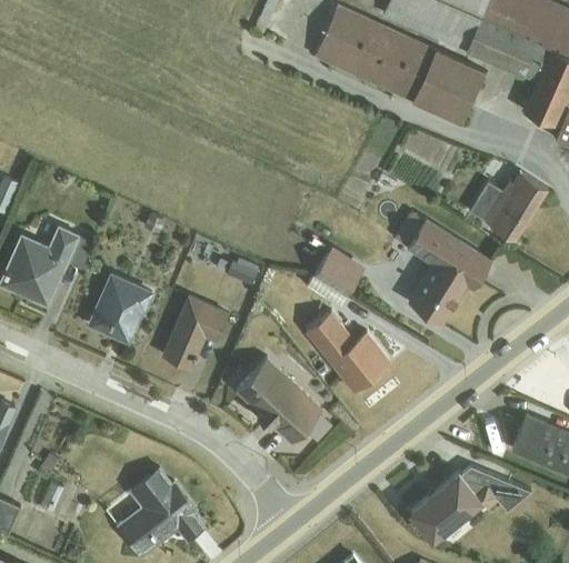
[(268,0),(256,30),(265,33),(279,0),(268,0)]
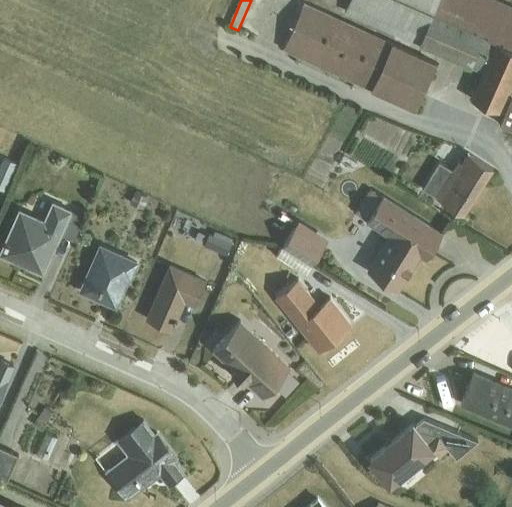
[(422,50),(442,0),(351,0),(344,16),(422,50)]
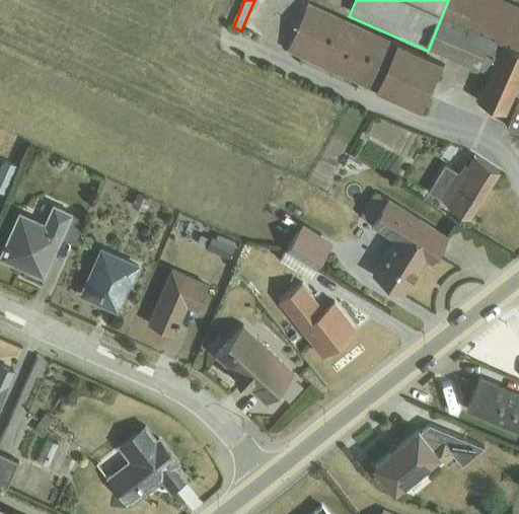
[(495,0),(448,0),(428,51),(453,62),(489,77),(476,104),(495,112),(490,124),(518,136),(518,105),(517,105),(511,119),(507,117),(518,86),(518,10),(517,9),(495,0)]
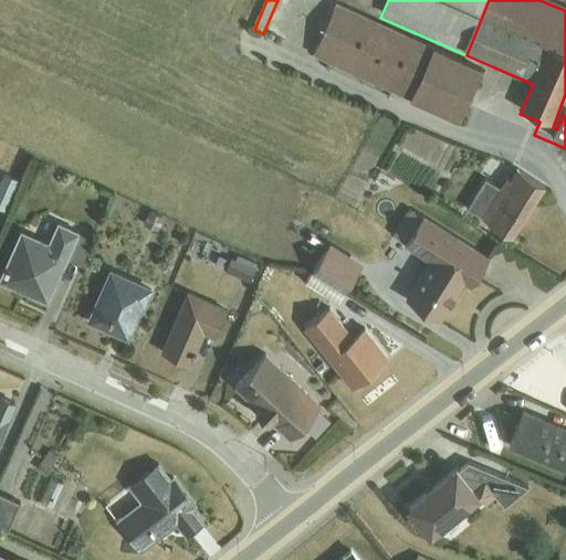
[(336,7),(313,59),(436,115),(459,126),(480,78),(482,73),(377,25),(336,7)]
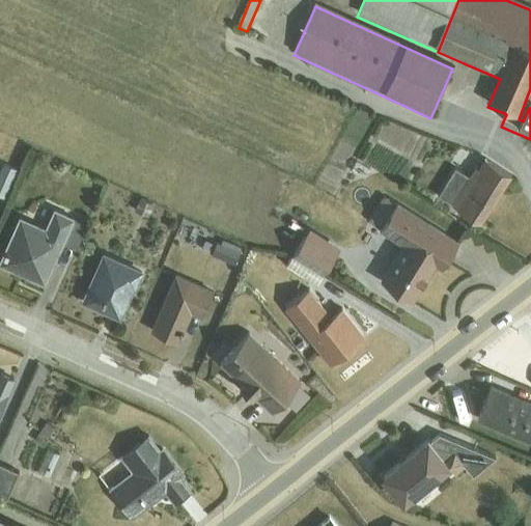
[(455,170),(438,199),(480,226),(511,178),(484,162),(479,170),(476,169),(470,180),(455,170)]
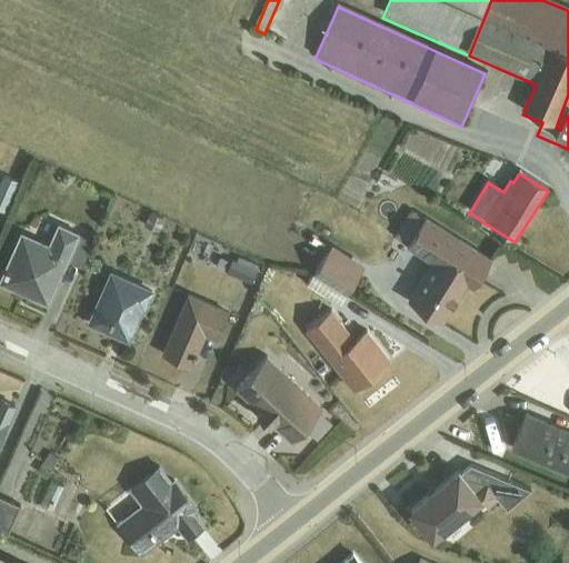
[(3,178),(0,186),(0,212),(8,215),(21,186),(3,178)]
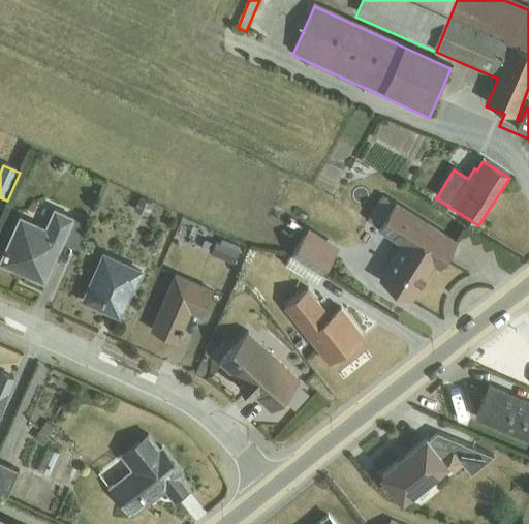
[(382,198),(367,222),(380,230),(378,233),(401,248),(379,281),(411,302),(434,266),(441,270),(457,245),(382,198)]
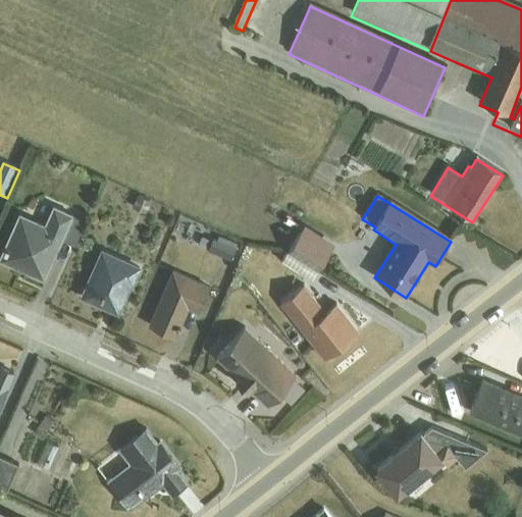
[(138,198),(133,209),(146,215),(151,204),(138,198)]
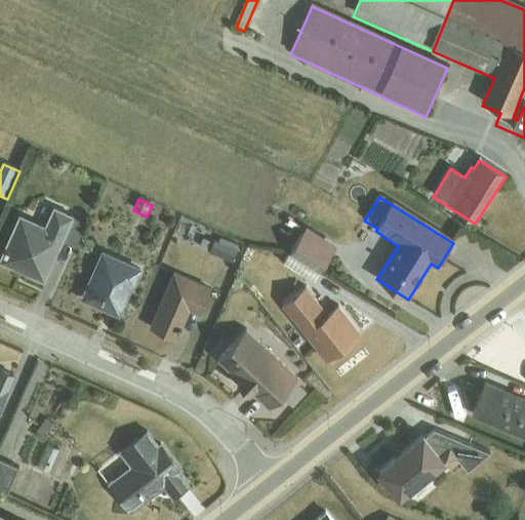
[(63,242),(74,217),(75,216),(53,207),(45,226),(21,215),(0,262),(0,263),(45,283),(63,242)]
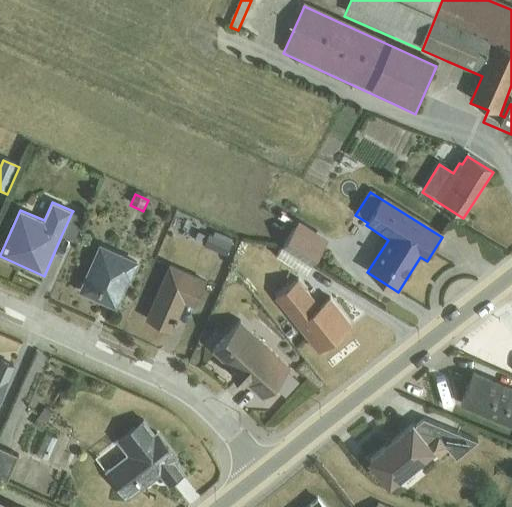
[(72,212),(61,236),(74,242),(85,218),(72,212)]
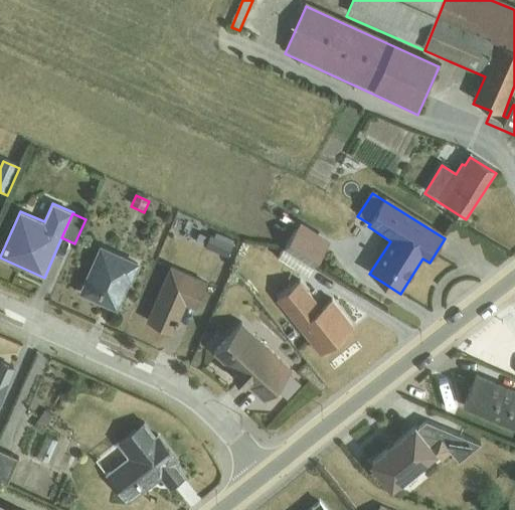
[(284,250),(314,270),(331,242),(301,224),(284,250)]
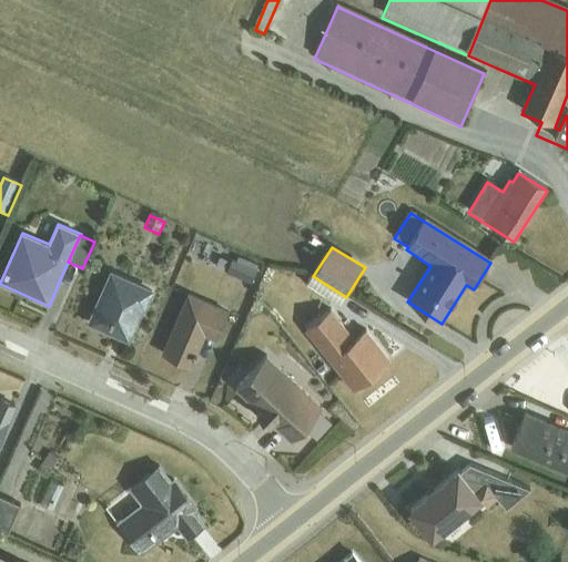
[(233,261),(226,275),(251,286),(260,267),(237,258),(236,262),(233,261)]
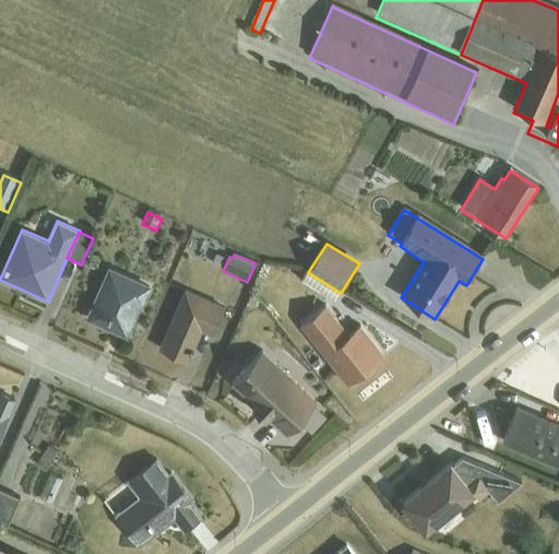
[(111,269),(88,319),(90,320),(126,336),(127,337),(140,306),(143,307),(152,287),(111,269)]
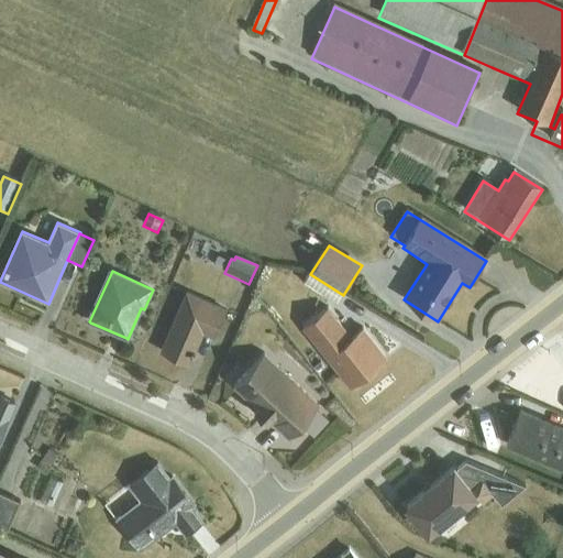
[(343,295),(310,274),(306,282),(304,285),(337,306),(341,298),(343,295)]
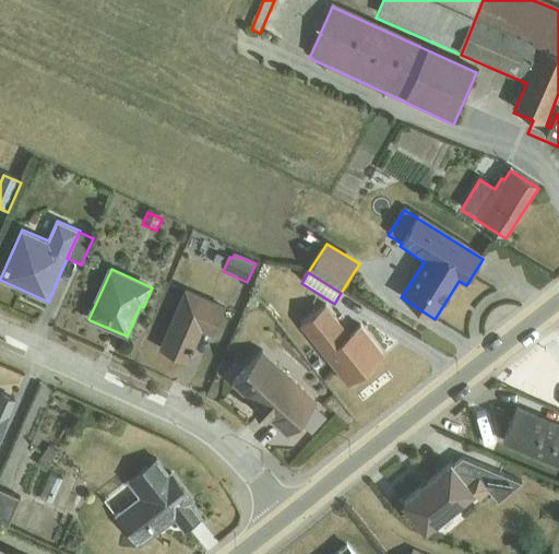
[(187,291),(161,351),(188,363),(201,332),(213,337),(225,308),(187,291)]
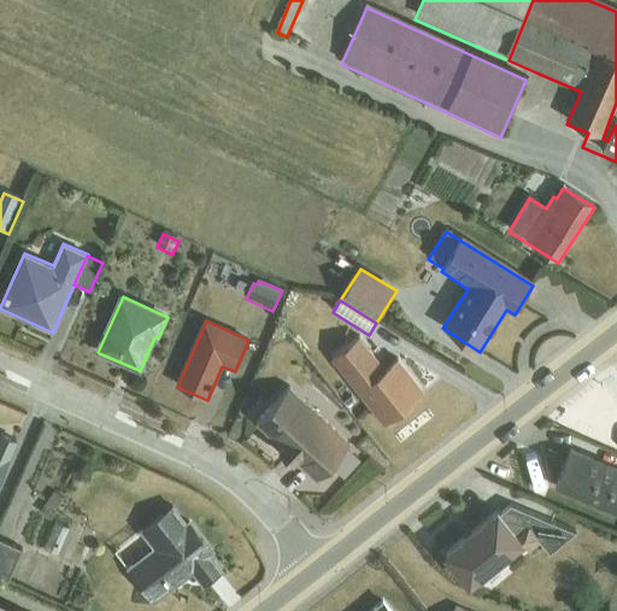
[(360,339),(331,362),(385,427),(424,395),(398,360),(386,371),(360,339)]
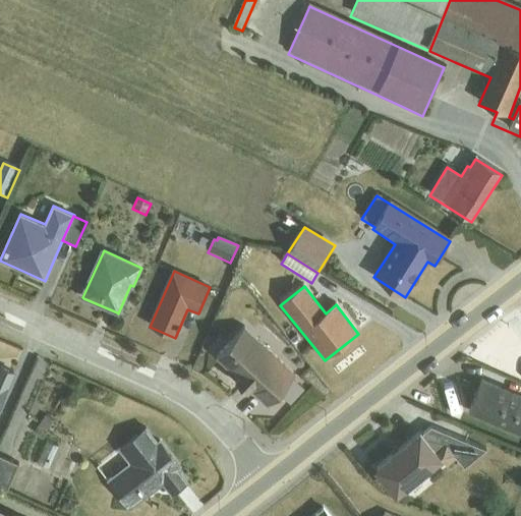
[(520,335),(515,328),(505,336),(491,347),(512,370),(520,363),(520,335)]
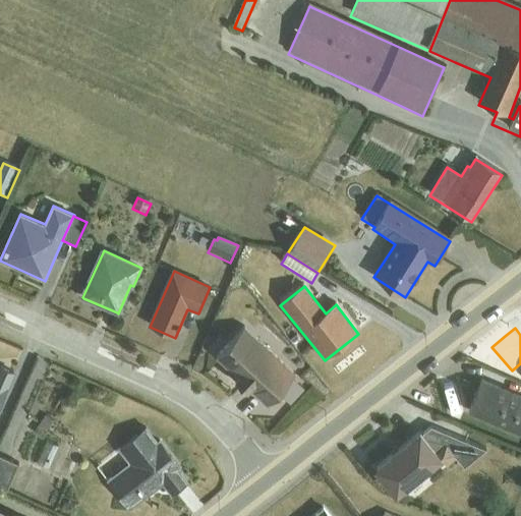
[(279,394),(292,380),(295,377),(244,329),(216,358),(268,406),(279,394)]
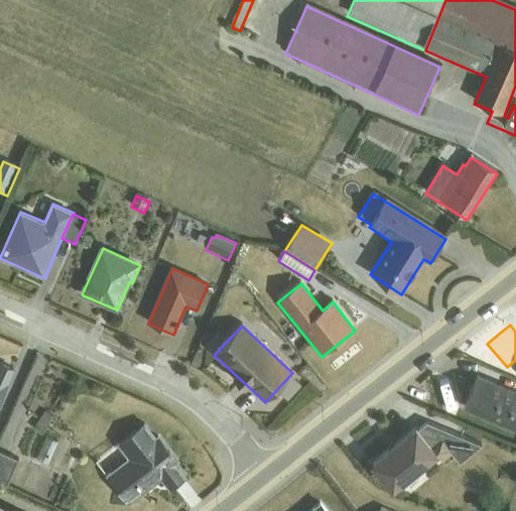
[(0,401),(14,370),(0,365),(0,401)]
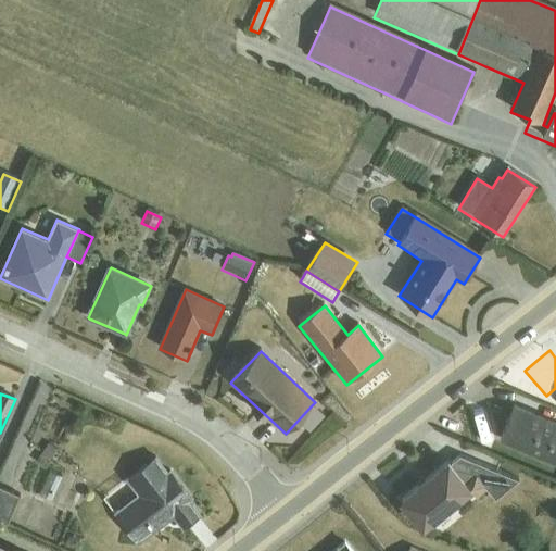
[(312,405),(298,421),(311,433),(325,417),(312,405)]
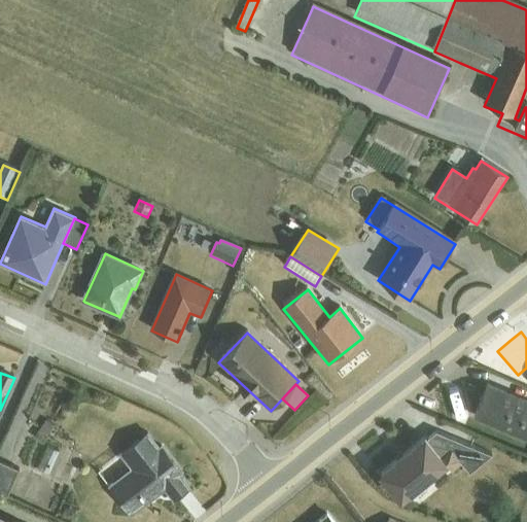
[(481,404),(475,418),(526,439),(526,404),(487,387),(480,404),(481,404)]
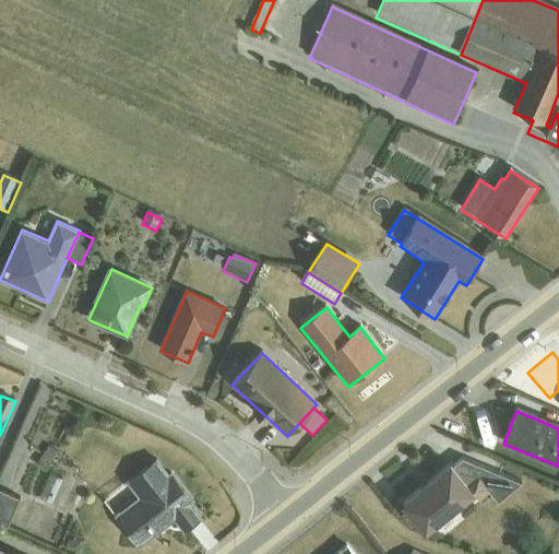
[(49,447),(37,466),(45,471),(57,452),(49,447)]
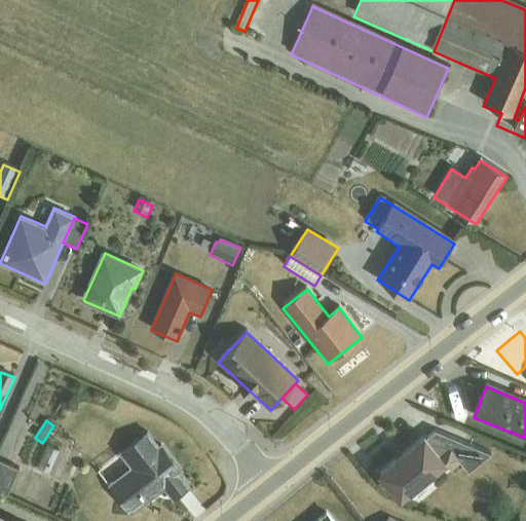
[(130,469),(109,485),(132,514),(164,488),(174,499),(189,488),(181,477),(183,475),(160,445),(158,446),(148,432),(119,453),(130,469)]
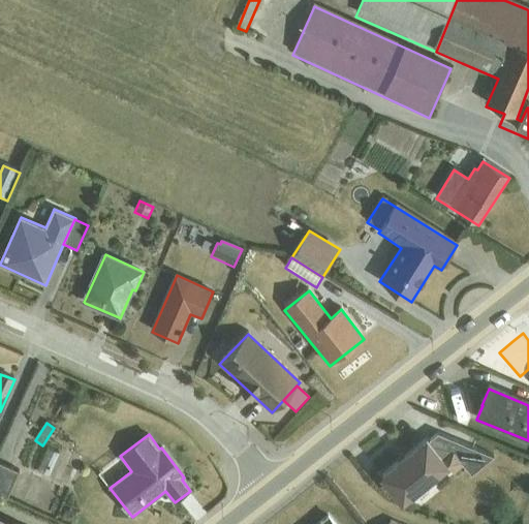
[(427,441),(382,478),(403,504),(448,468),(444,462),(453,456),(470,478),(494,459),(438,435),(429,443),(427,441)]
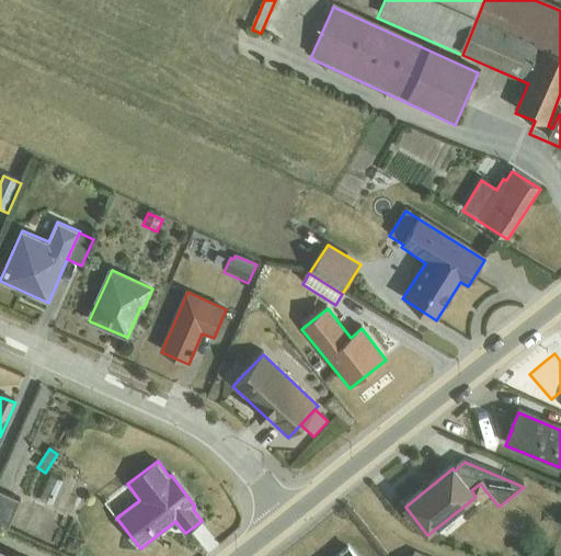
[(50,477),(41,501),(53,506),(63,483),(50,477)]
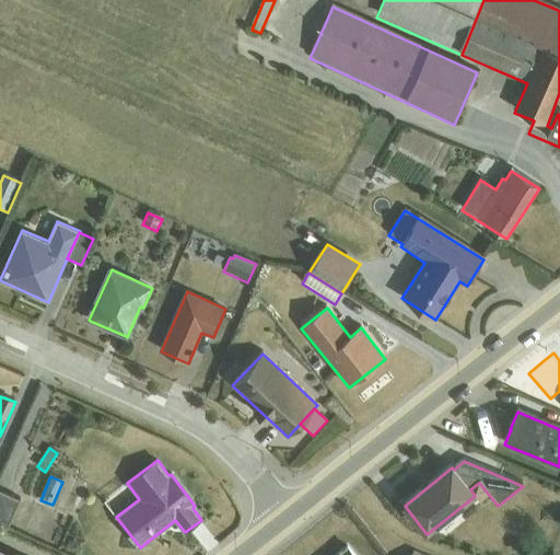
[(0,490),(0,524),(8,529),(21,500),(0,490)]
